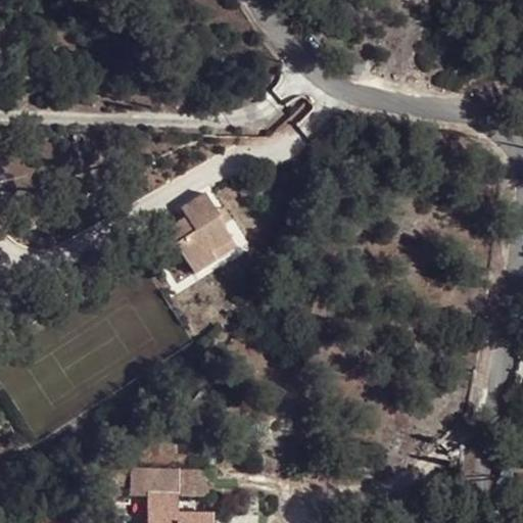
[(365,66),(350,60),(346,69),(361,76),(365,66)]
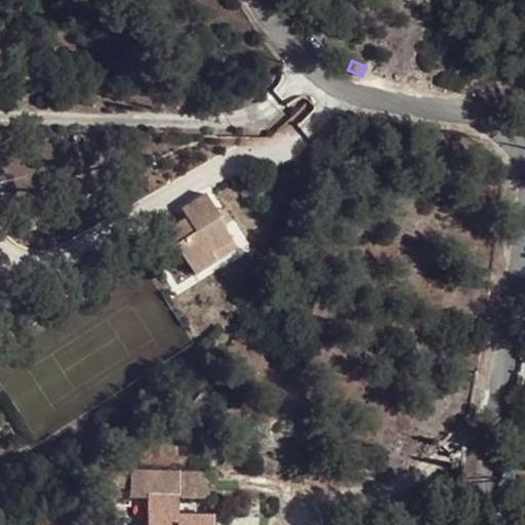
[(215,213),(217,212),(205,193),(182,209),(187,217),(150,243),(163,264),(180,253),(195,274),(216,260),(212,253),(233,240),(223,226),(215,213)]
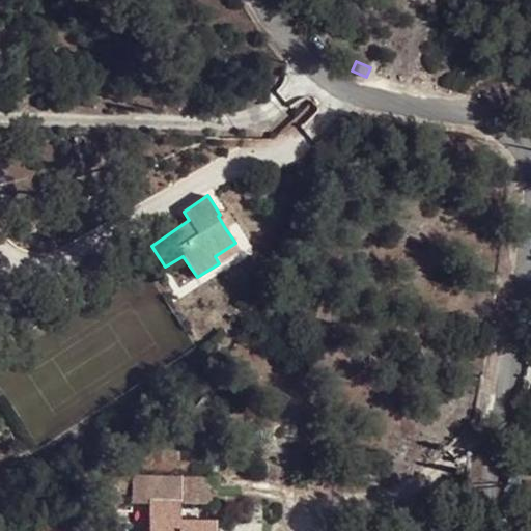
[(227,211),(220,215),(218,216),(225,228),(234,222),(227,211)]
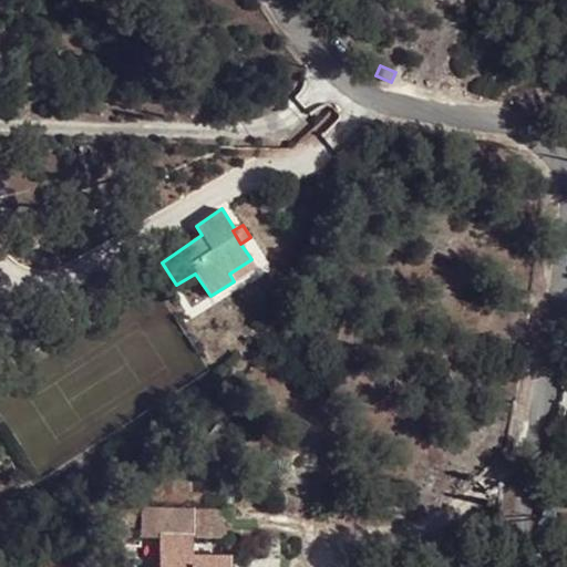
[(256,267),(251,259),(229,274),(234,281),(256,267)]
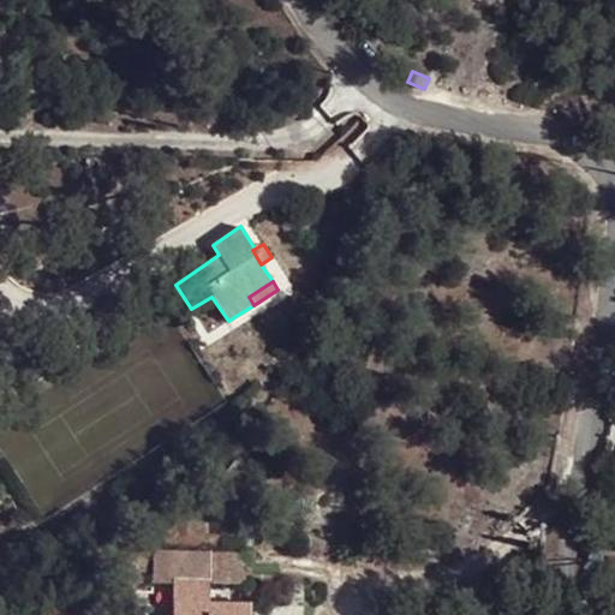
[(249,553),(154,550),(153,583),(173,584),(174,580),(209,581),(209,584),(249,584),(249,553)]
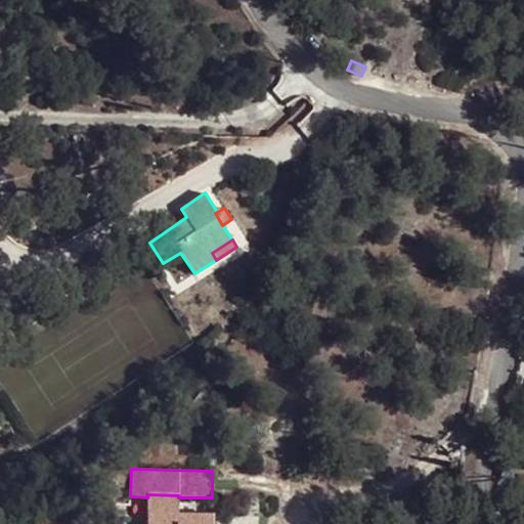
[(148,494),(147,497),(146,523),(212,523),(212,515),(177,515),(178,497),(178,495),(148,494)]
